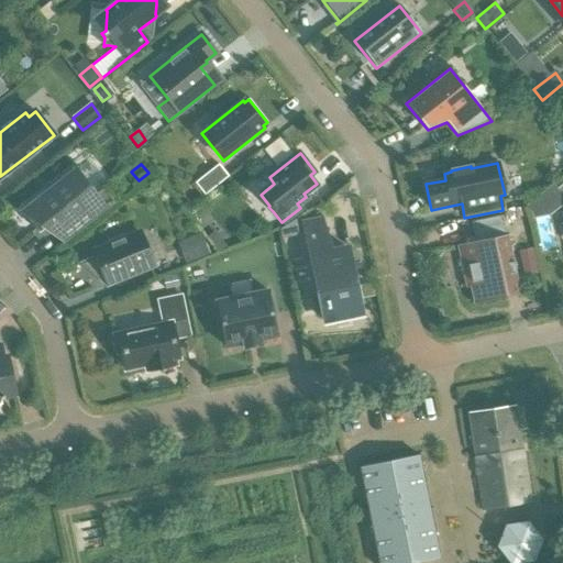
[(195,184),(205,195),(228,176),(219,165),(195,184)]
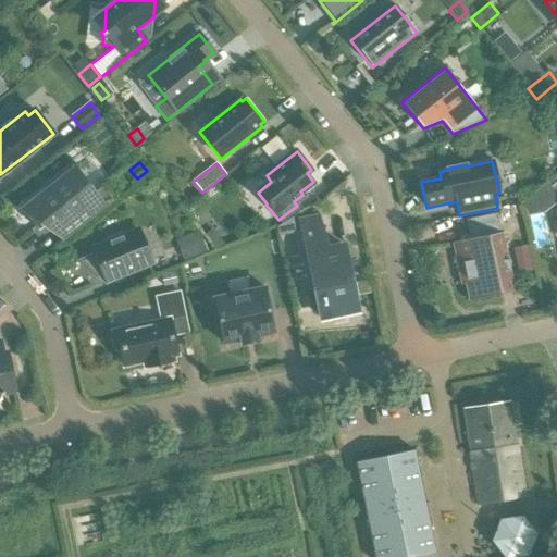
[(22,210),(38,231),(50,221),(65,240),(116,199),(104,184),(95,192),(76,168),(22,210)]
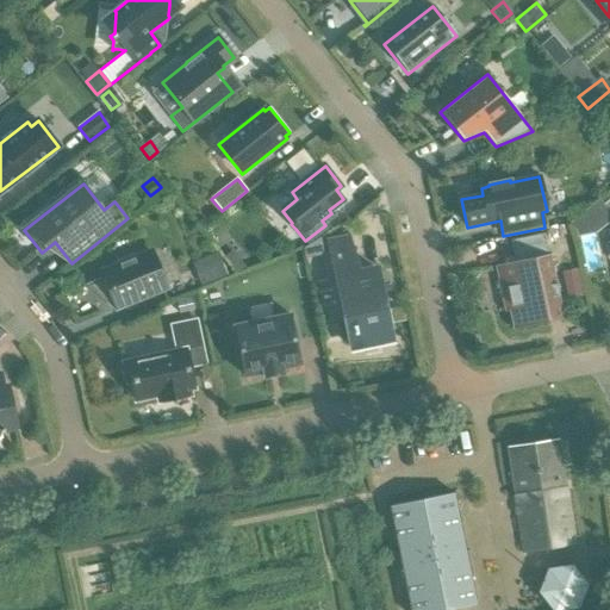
[(584,211),(571,222),(576,236),(596,231),(598,229),(584,211)]
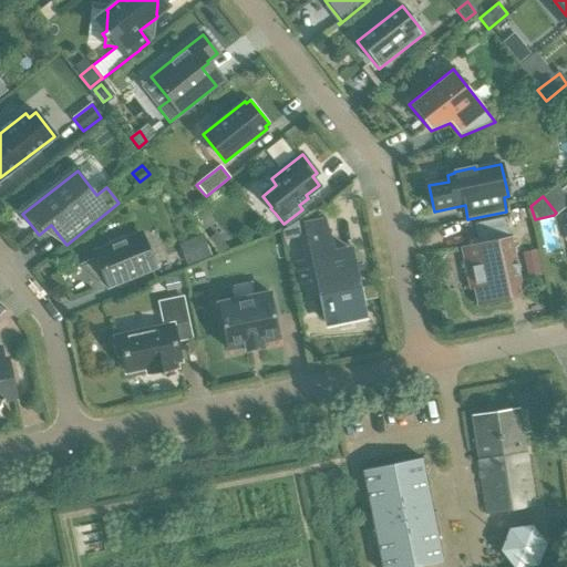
[(328,229),(325,217),(302,224),(306,235),(309,234),(323,230),(328,229)]
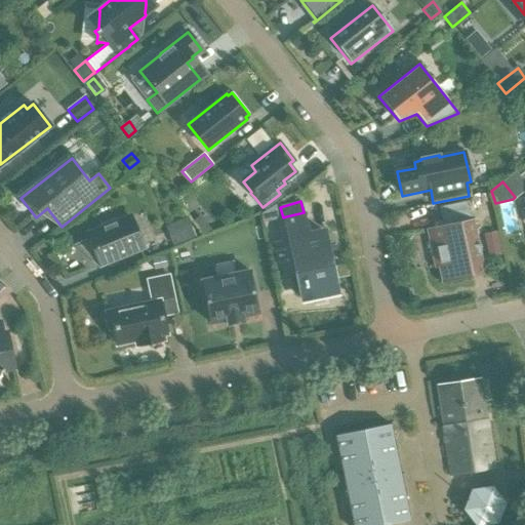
[(472,219),(468,201),(440,207),(443,226),(426,229),(434,270),(438,269),(441,284),(485,275),(474,219),(472,219)]
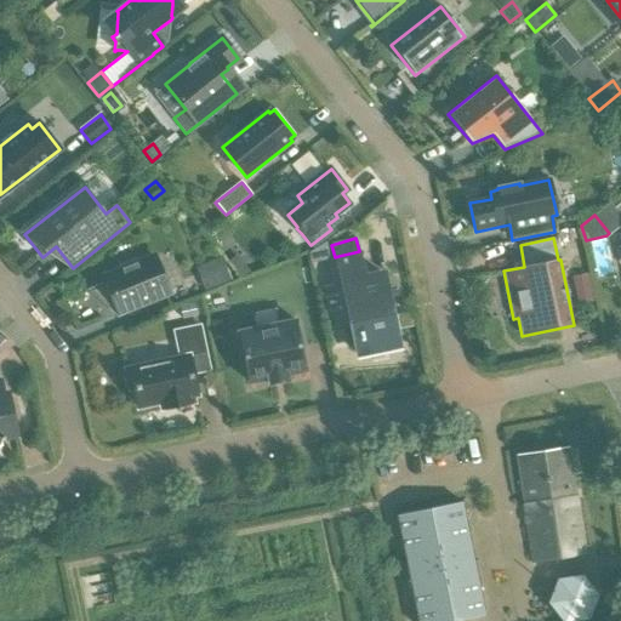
[(359,279),(354,252),(339,256),(345,283),(343,283),(349,313),(351,313),(352,323),(348,324),(354,353),(397,343),(391,315),(386,315),(385,306),(388,306),(389,306),(382,274),(359,279)]
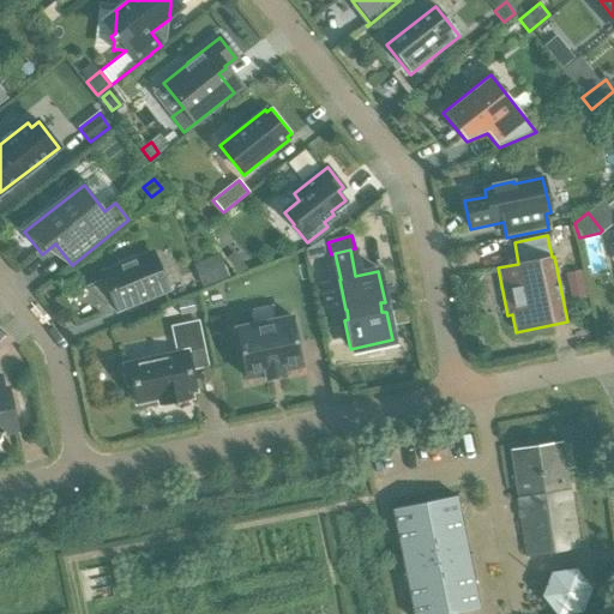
[(152,254),(136,262),(134,257),(116,264),(119,269),(103,275),(108,287),(100,293),(114,309),(122,307),(167,289),(152,254)]
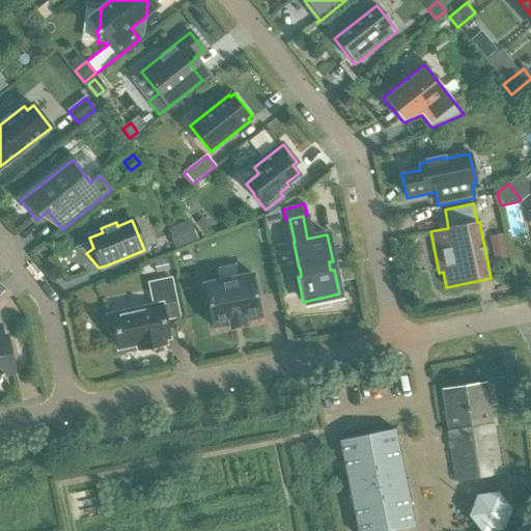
[(202,220),(195,226),(203,235),(211,230),(202,220)]
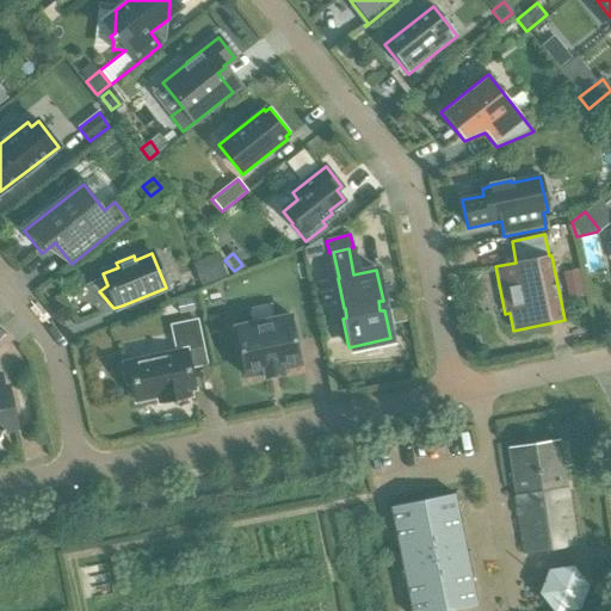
[(197,263),(205,284),(226,275),(217,254),(197,263)]
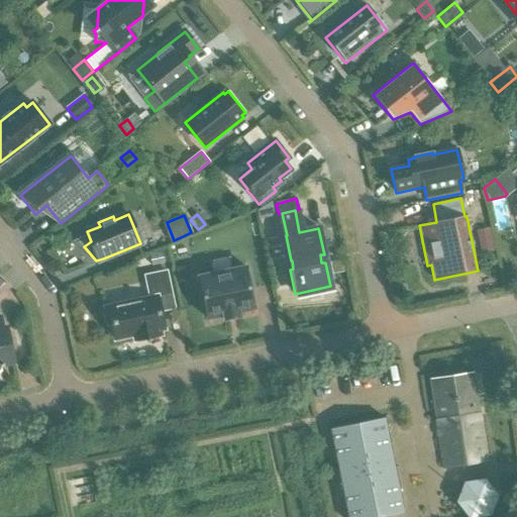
[(149,256),(151,267),(164,263),(162,253),(149,256)]
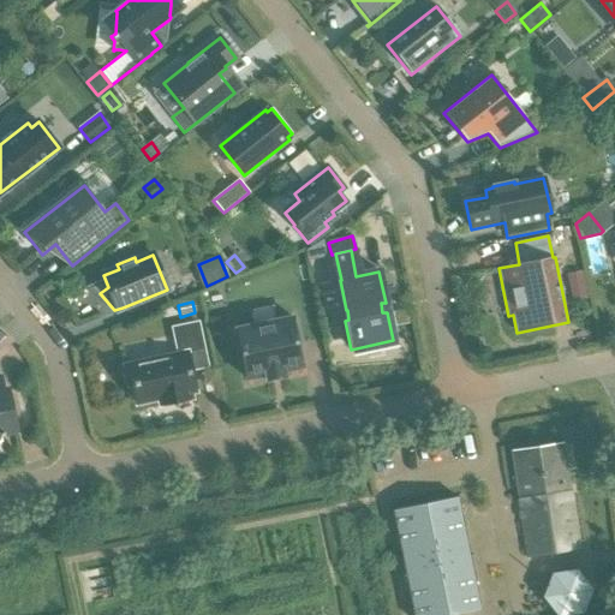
[(292,318),(275,321),(273,308),(250,312),(252,327),(236,329),(246,378),(266,375),(267,381),(285,377),(284,371),(303,368),(292,318)]
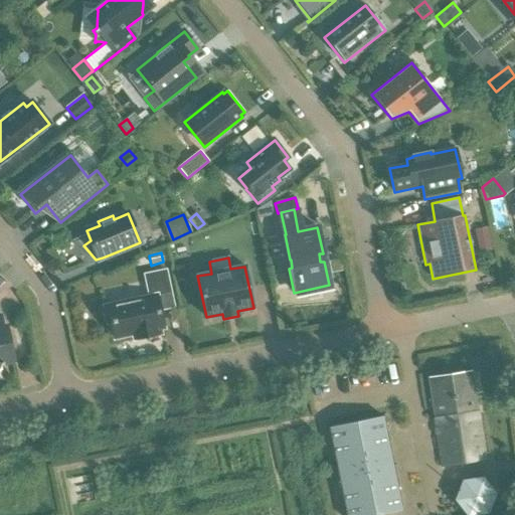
[(173,268),(176,280),(189,277),(185,265),(173,268)]
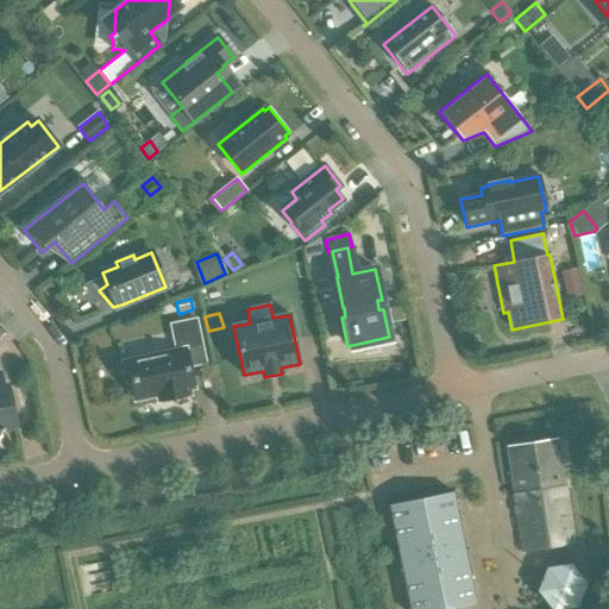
[(123,362),(126,383),(131,382),(136,401),(157,396),(158,402),(190,395),(189,389),(194,389),(186,351),(202,347),(196,320),(170,325),(176,351),(123,362)]
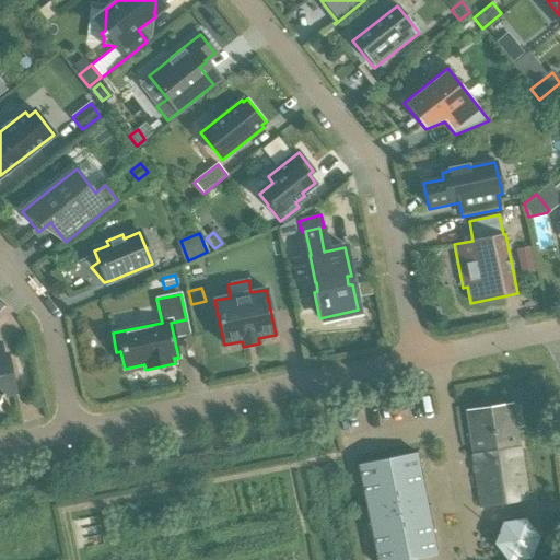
[(0,403),(1,403),(1,399),(3,398),(3,395),(14,392),(8,356),(2,357),(0,343),(0,403)]
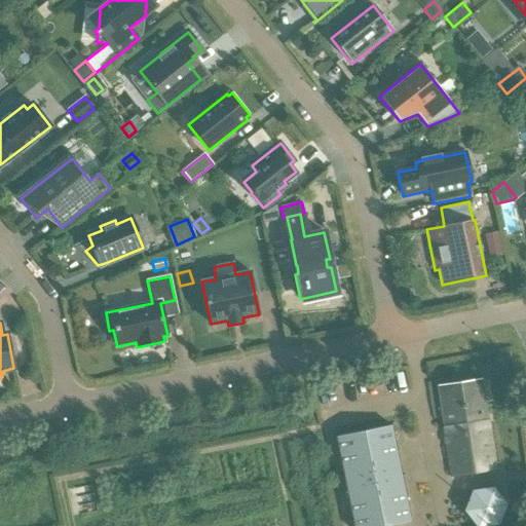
[(438,386),(451,477),(494,470),(481,380),(438,386)]
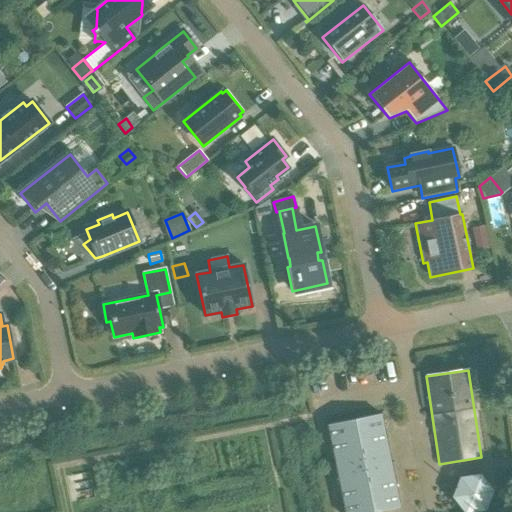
[(380,414),(327,425),(344,511),(380,511),(399,508),(380,414)]
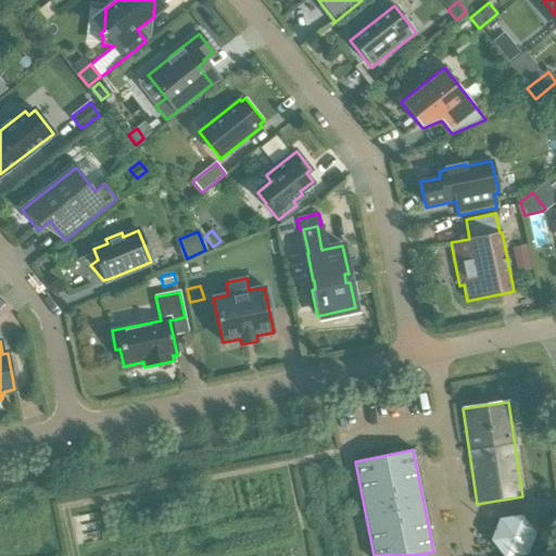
[(498,519),(491,540),(504,555),(507,555),(527,554),(534,533),(520,516),(498,519)]
